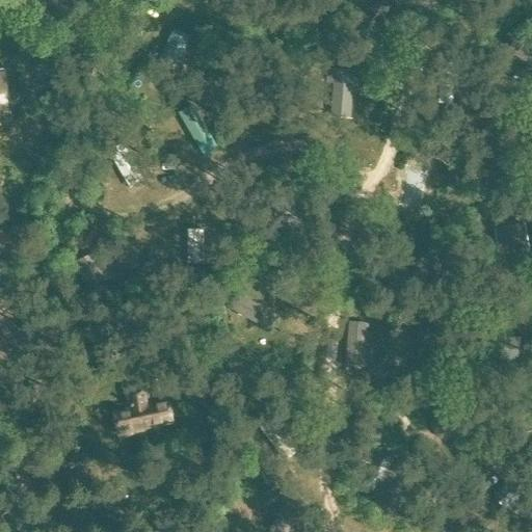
[(160,56),(178,65),(191,37),(173,29),(160,56)]
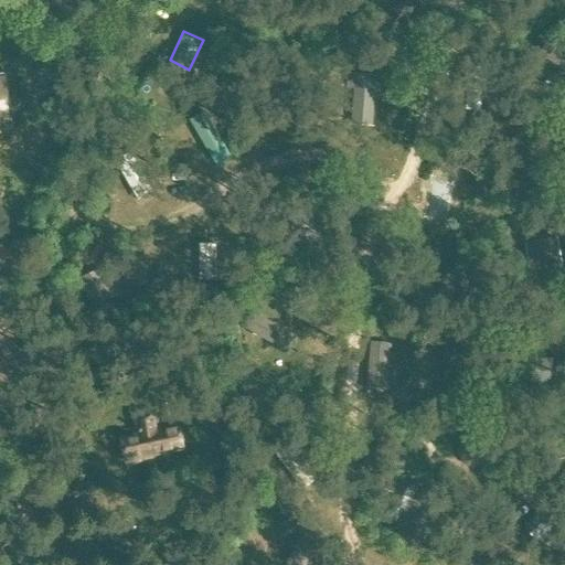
[(564,66),(564,46),(553,40),(544,55),(564,66)]
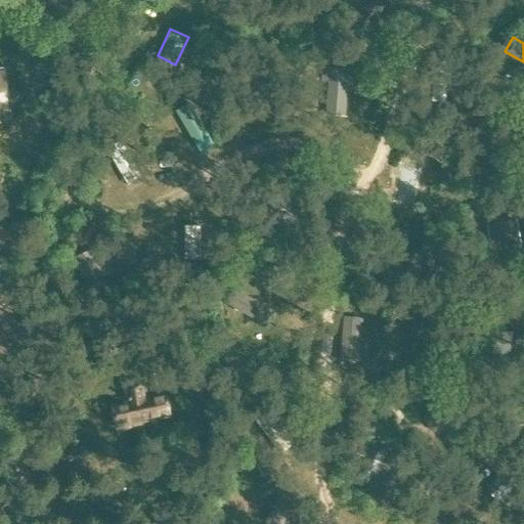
[(331,70),(326,115),(343,117),(348,72),(331,70)]
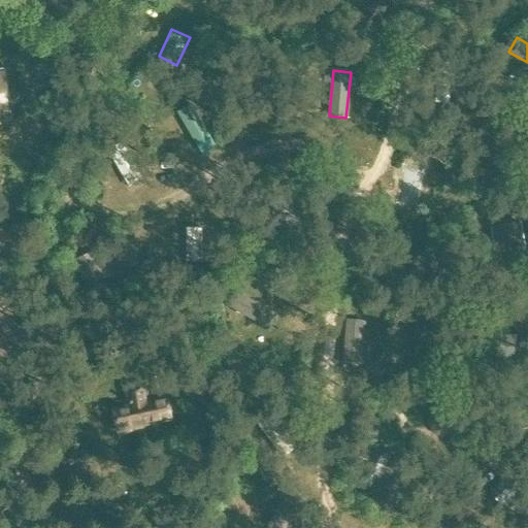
[(191,104),(176,112),(198,147),(211,139),(191,104)]
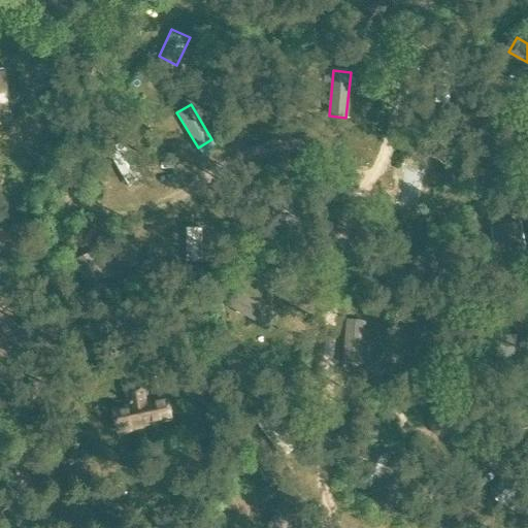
[(113,154),(114,157),(130,188),(151,177),(133,143),(113,154)]
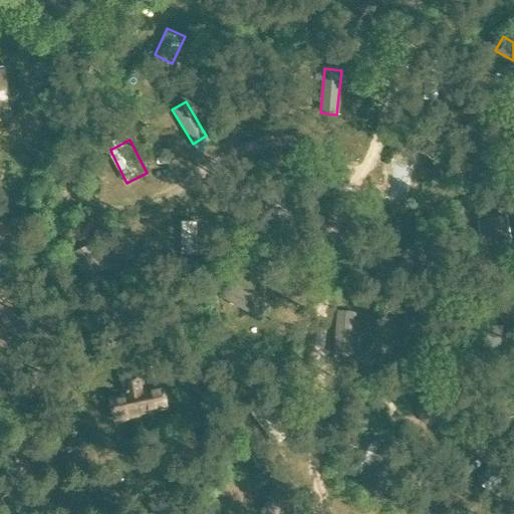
[(303,200),(276,194),(271,213),(298,220),(303,200)]
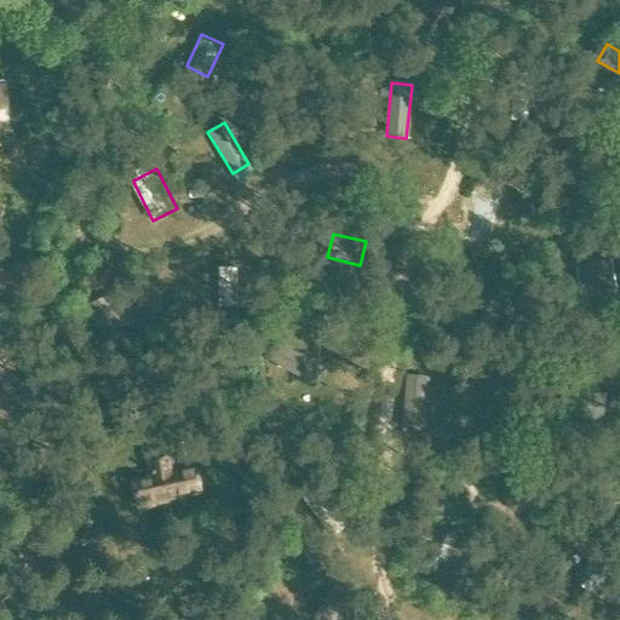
[(609,264),(575,271),(579,288),(612,281),(609,264)]
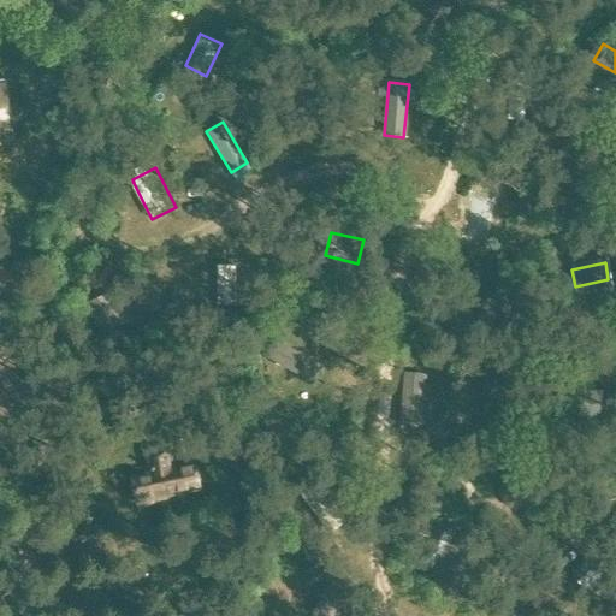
[(217,268),(219,302),(236,301),(235,268),(217,268)]
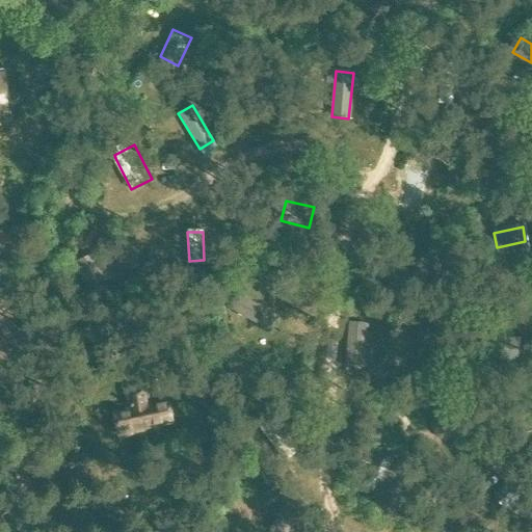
[(83,276),(88,287),(111,277),(106,266),(83,276)]
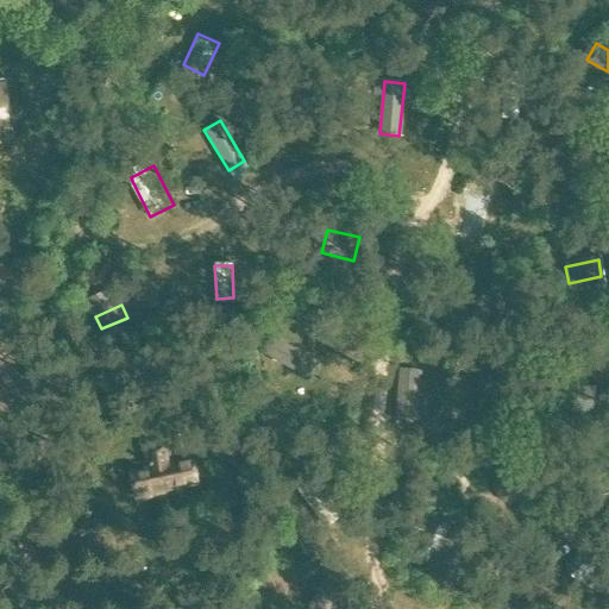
[(318,360),(278,338),(268,357),(307,380),(318,360)]
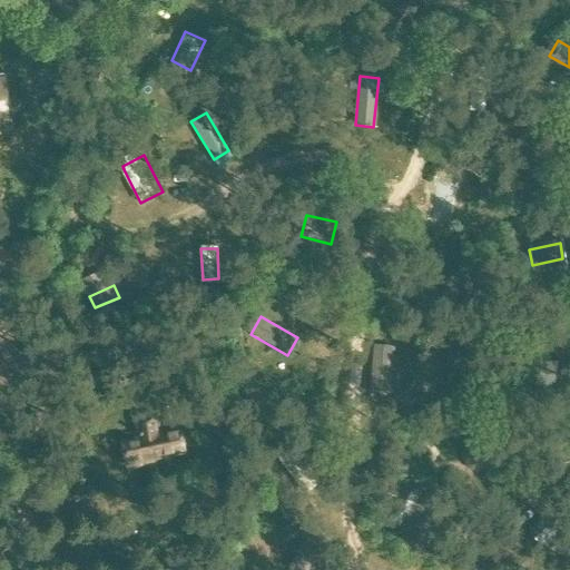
[(373,344),(370,393),(390,395),(393,346),(373,344)]
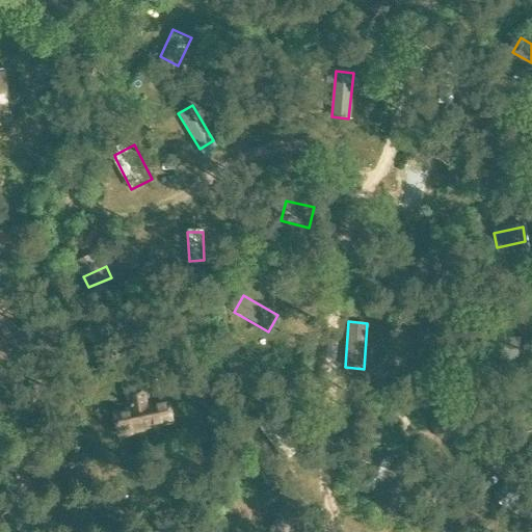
[(526,334),(486,336),(487,356),(528,354),(526,334)]
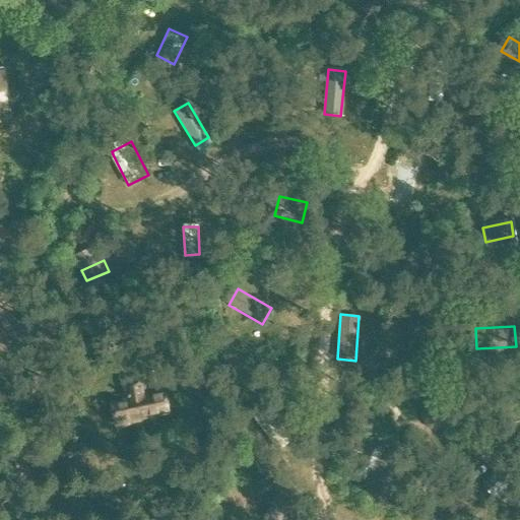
[(165,390),(143,395),(140,382),(122,386),(126,401),(113,403),(117,421),(169,410),(165,390)]
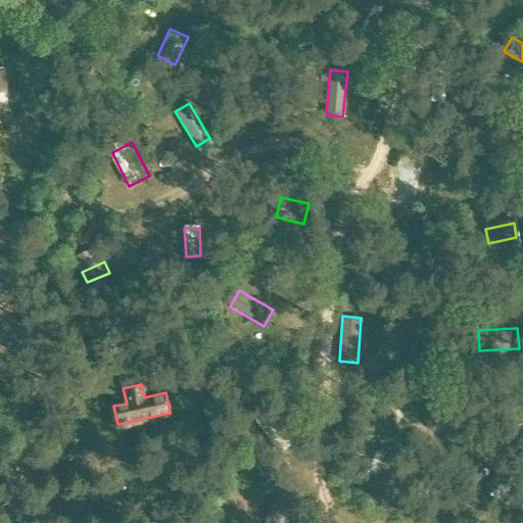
[(225,418),(212,411),(204,425),(217,432),(225,418)]
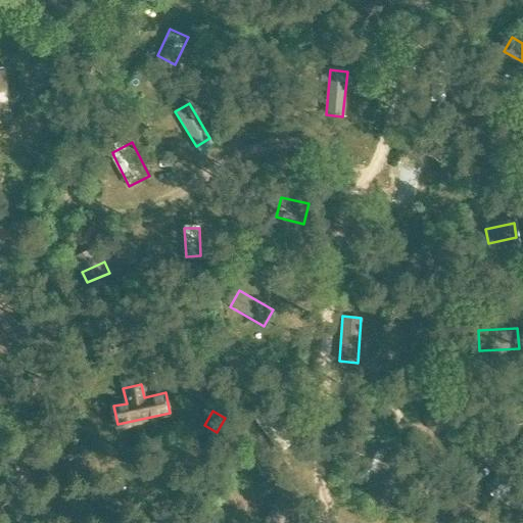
[(273,413),(256,424),(279,457),(295,444),(273,413)]
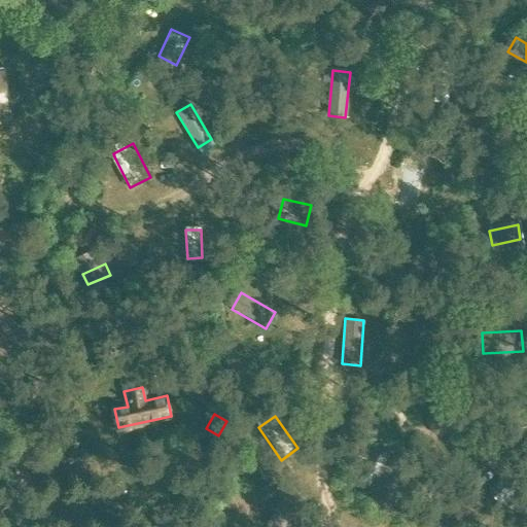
[(377,454),(363,473),(378,484),(392,464),(377,454)]
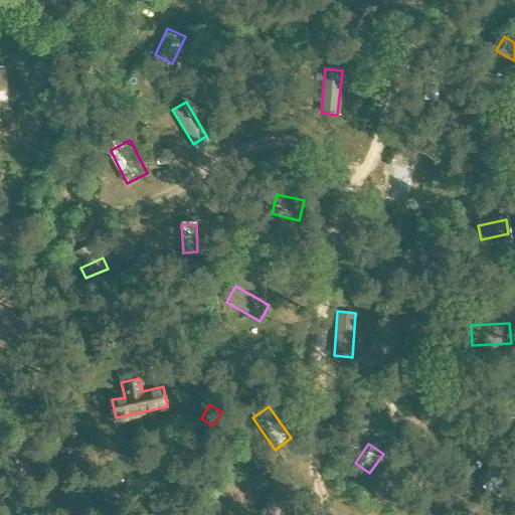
[(499,463),(477,481),(486,492),(508,474),(499,463)]
